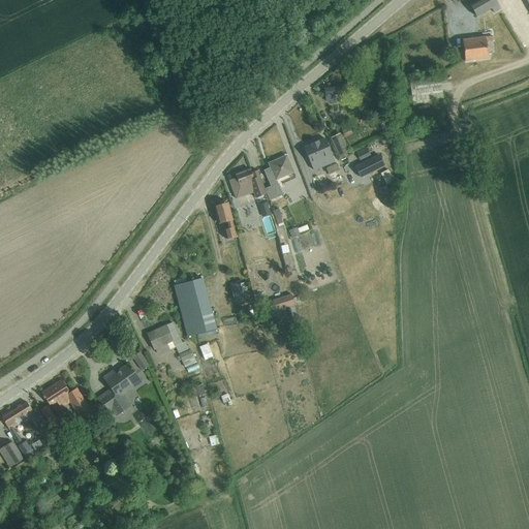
[(494,12),(501,8),(496,0),(476,0),(470,4),(477,17),(491,8),(494,12)]
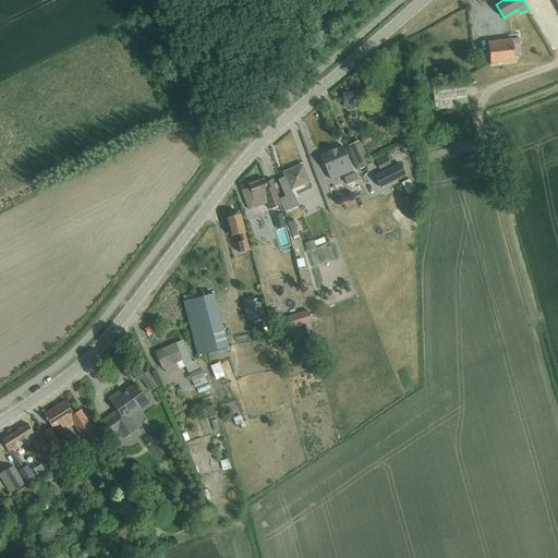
[(513,44),(521,43),(521,38),(488,41),(492,64),(517,61),(513,44)]
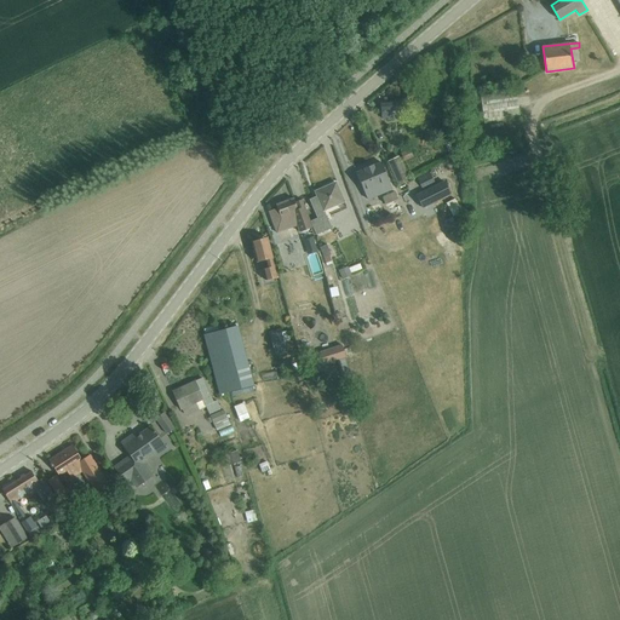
[(407,91),(408,104),(418,103),(417,73),(411,73),(411,80),(411,91),(407,91)]
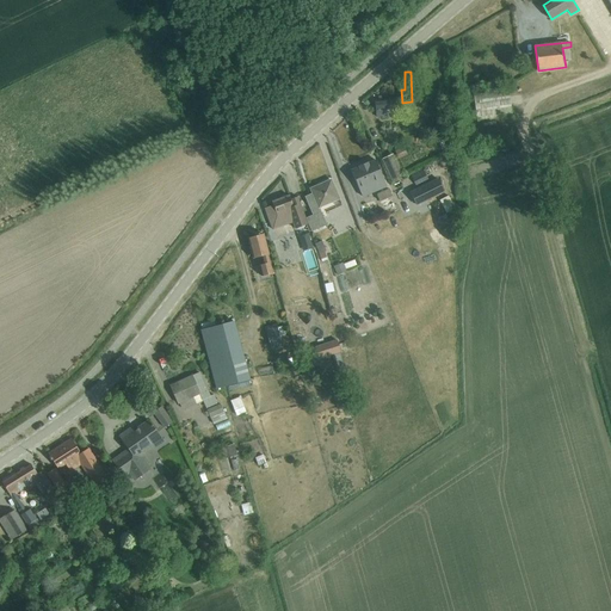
[(508,87),(473,92),(477,123),(513,117),(508,87)]
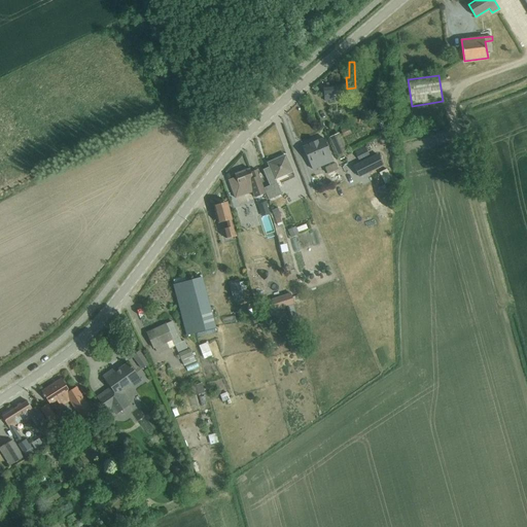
[(334,96),(344,95),(343,86),(324,89),(325,101),(335,100),(334,96)]
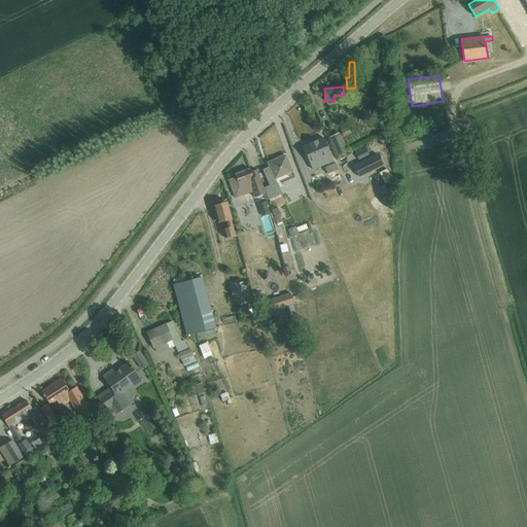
[(344,138),(351,134),(348,128),(341,131),(344,138)]
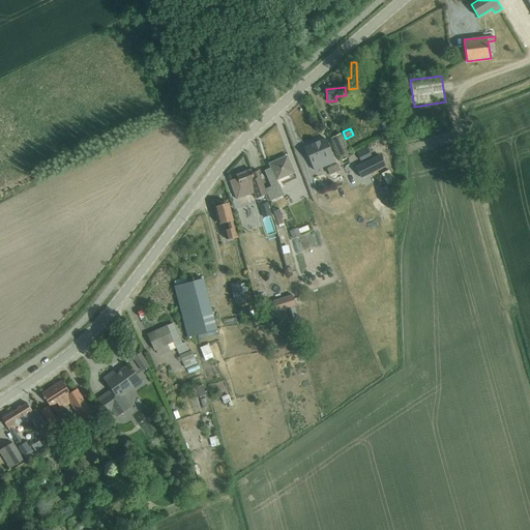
[(340,157),(349,153),(342,136),(332,140),(340,157)]
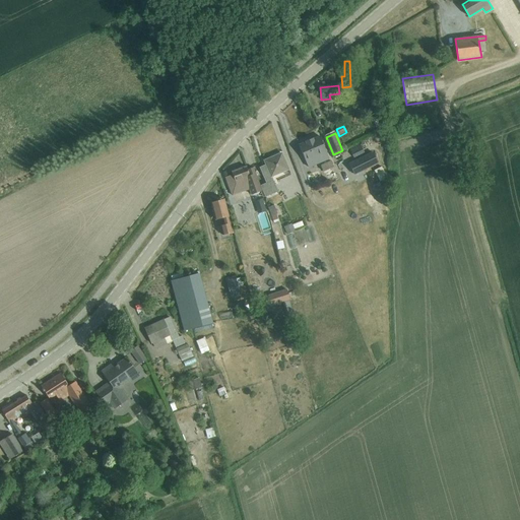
[(306,142),(299,145),(308,168),(329,158),(320,137),(313,140),(312,138),(305,141),(306,142)]
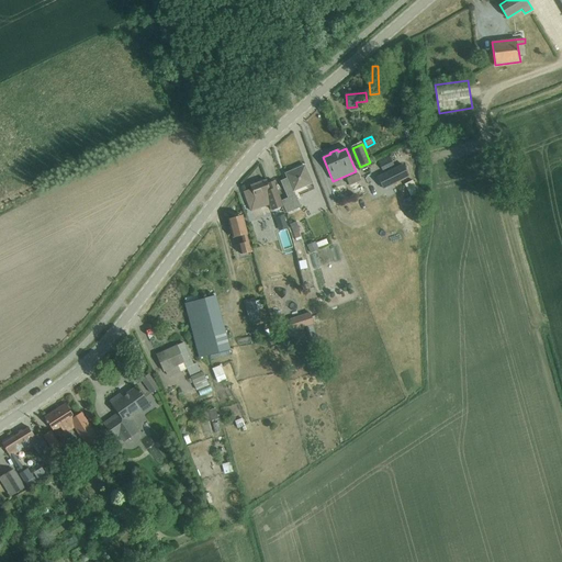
[(403,166),(378,178),(382,189),(408,176),(403,166)]
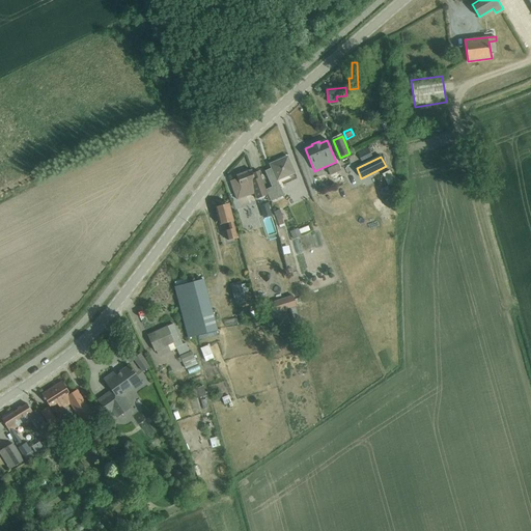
[(269,191),(271,196),(273,201),(284,197),(279,182),(295,174),(287,158),(271,165),(274,172),(268,175),(273,189),(269,191)]
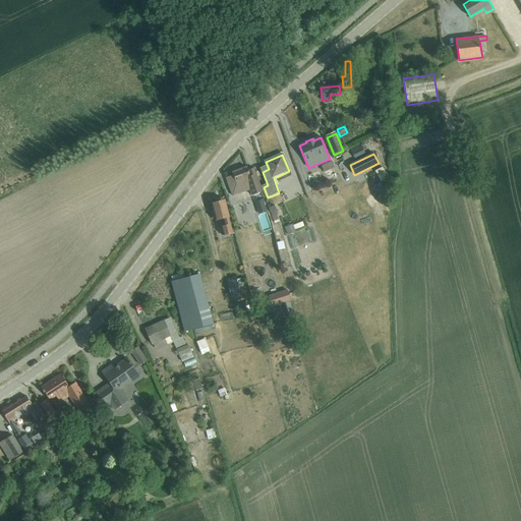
[(334,161),(325,163),(329,180),(337,178),(334,161)]
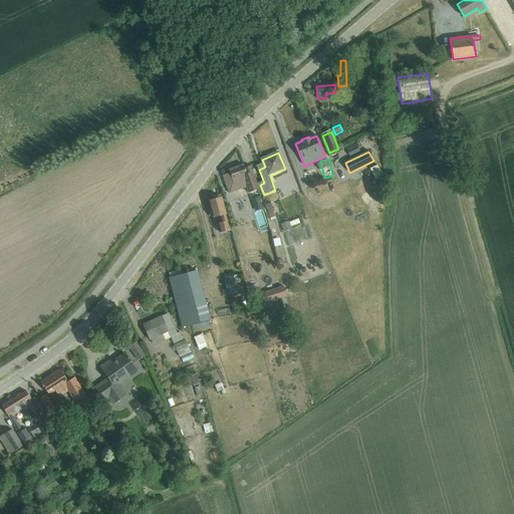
[(380,170),(377,164),(369,168),(372,174),(380,170)]
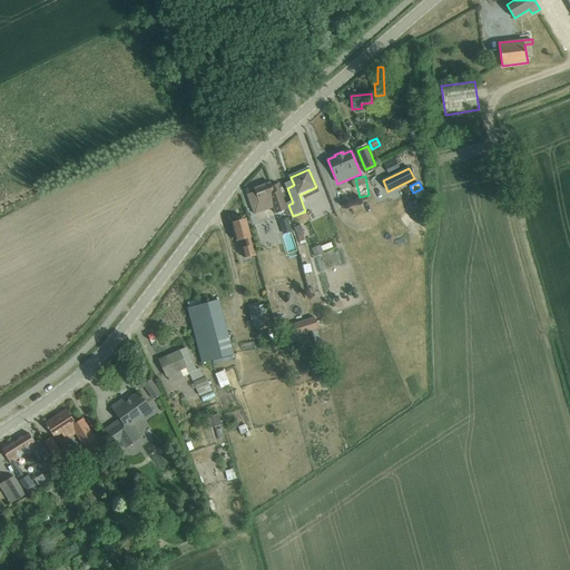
[(276,216),(291,210),(288,205),(281,185),(273,188),(271,185),(255,190),(256,193),(248,195),(254,214),(273,208),(276,216)]
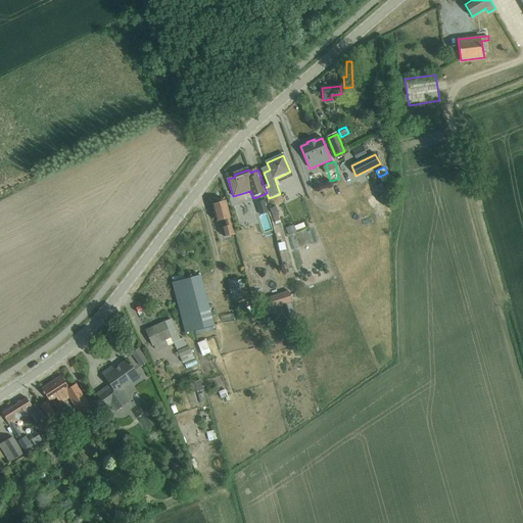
[(264,199),(255,202),(258,212),(267,209),(264,199)]
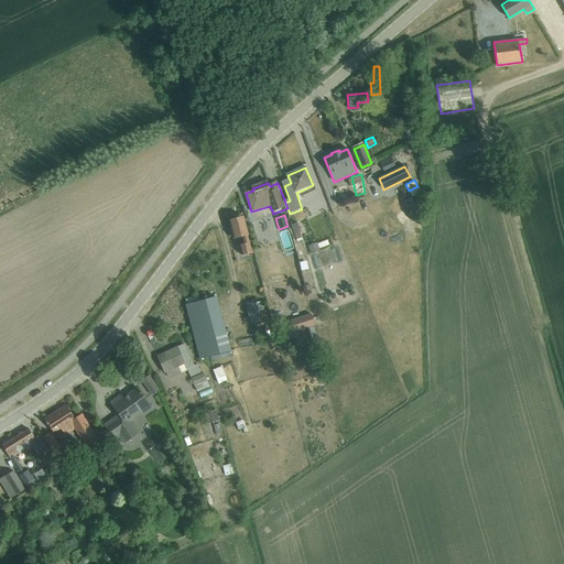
[(242,217),(229,220),(234,239),(240,237),(241,239),(237,240),(241,256),(251,253),(242,217)]
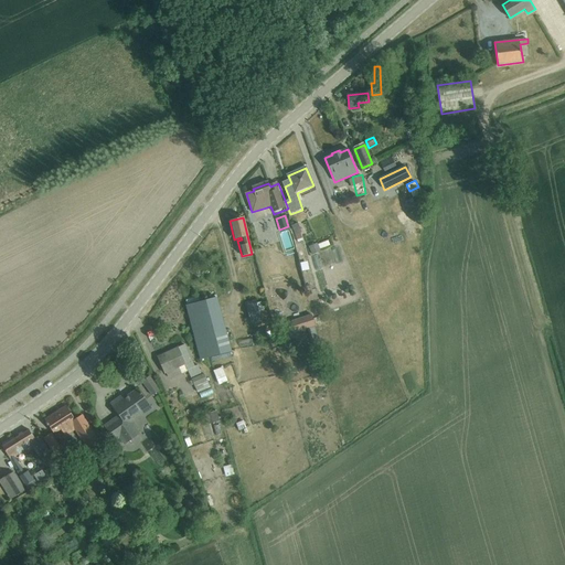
[(297,238),(304,236),(300,222),(292,224),(297,238)]
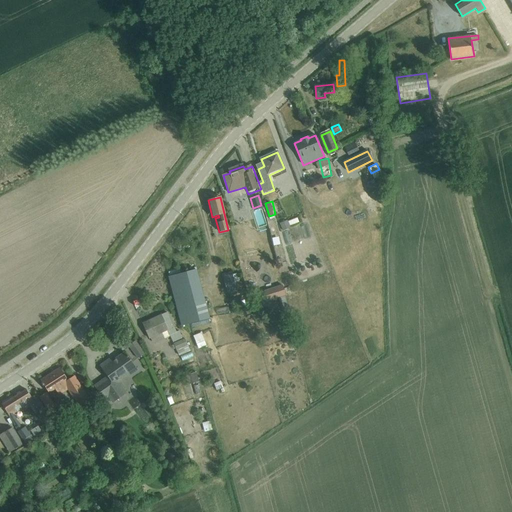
[(256,209),(258,224),(266,223),(264,208),(256,209)]
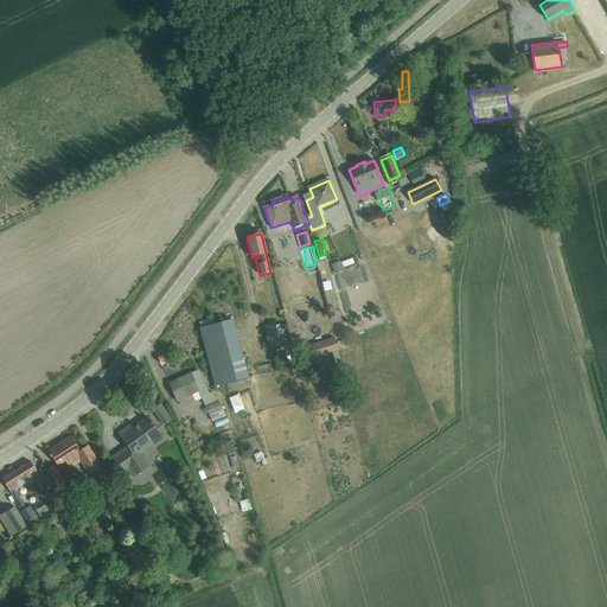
[(340,260),(332,263),(336,272),(344,269),(344,268),(355,263),(352,257),(342,261),(340,260)]
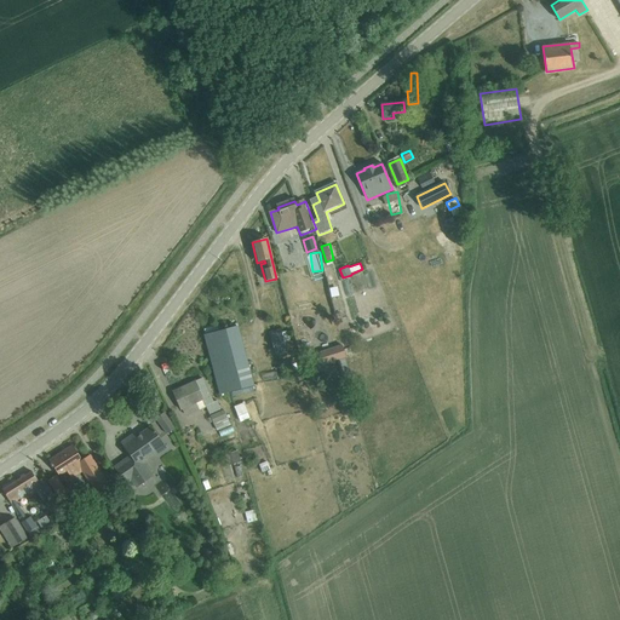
[(205,334),(219,394),(252,386),(237,326),(205,334)]
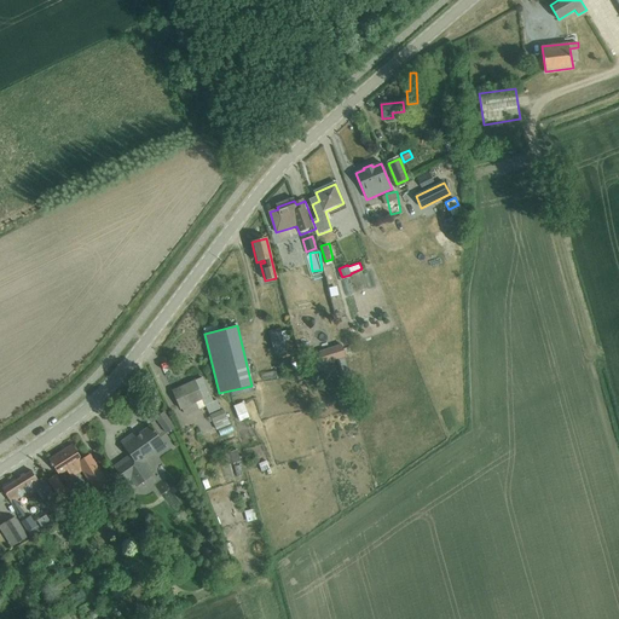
[(284,343),(289,342),(287,335),(270,340),(275,354),(287,352),(284,343)]
